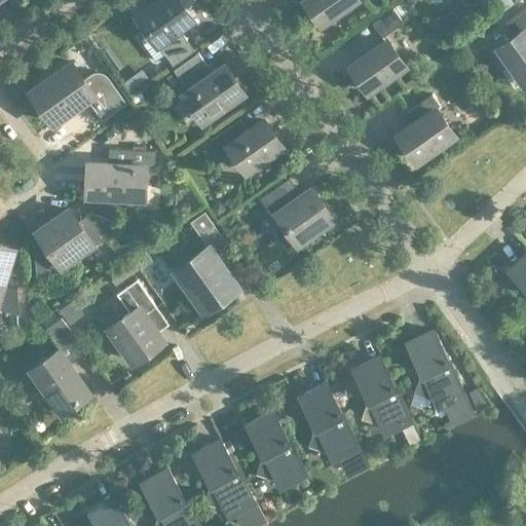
[(181,1),(179,0),(158,0),(138,14),(158,43),(167,36),(175,46),(164,52),(174,65),(194,50),(179,28),(193,19),(185,7),(184,8),(180,2),(181,1)]
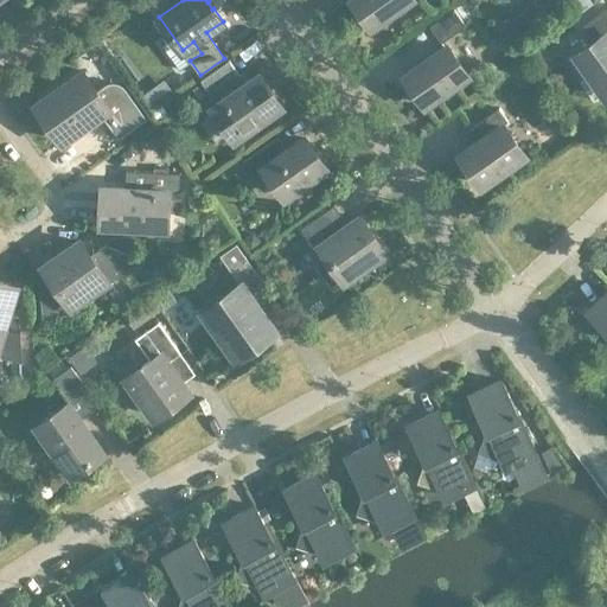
[(352,0),(371,27),(409,0),(352,0)]
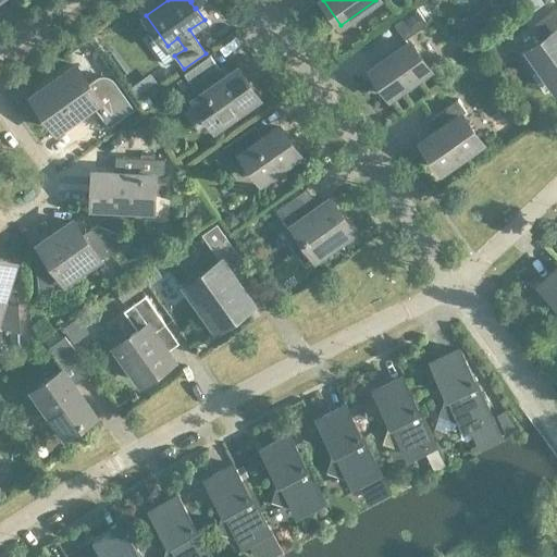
[(556,7),(534,23),(545,38),(529,50),(556,88),(556,87),(556,7)]
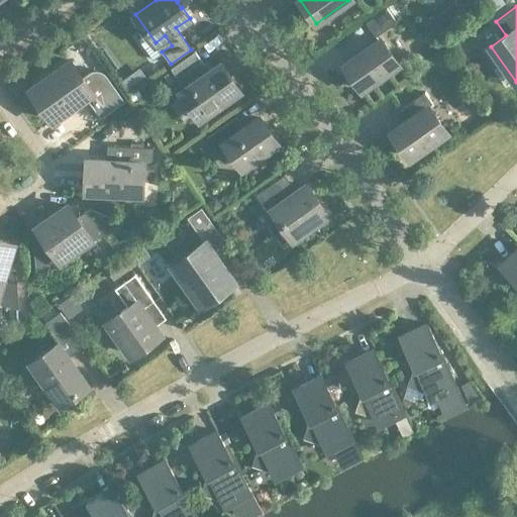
[(397,21),(387,8),(367,22),(376,36),(397,21)]
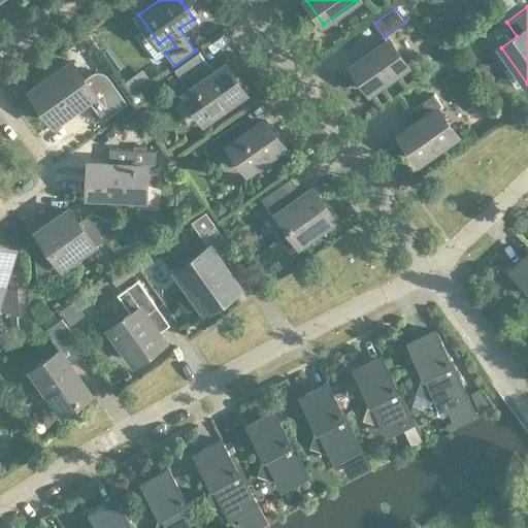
[(406,65),(389,39),(352,65),(370,91),(382,83),(386,85),(396,77),(395,73),(406,65)]
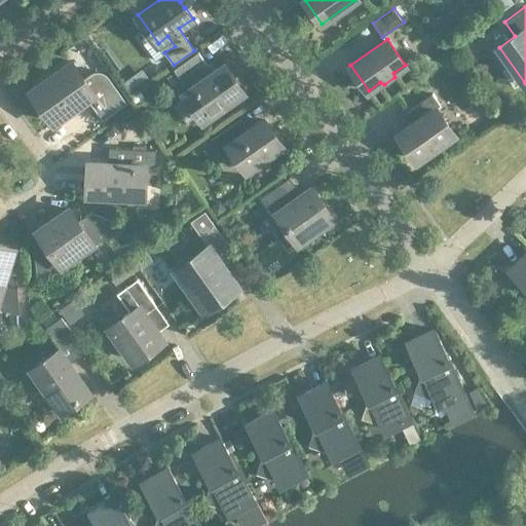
[(213,72),(198,52),(175,69),(188,89),(184,92),(203,119),(243,90),(225,64),(213,72)]
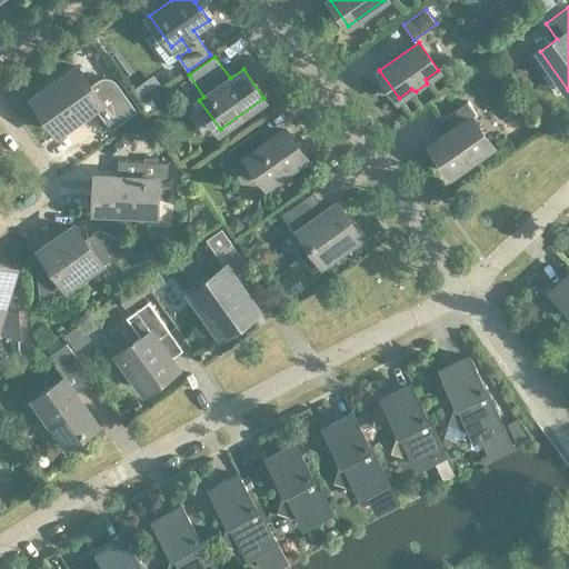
[(91,85),(78,66),(41,91),(46,98),(43,101),(43,105),(43,109),(46,112),(48,116),(50,118),(53,120),(58,120),(61,120),(66,127),(82,115),(82,112),(91,107),(93,107),(95,106),(111,130),(137,111),(117,82),(115,79),(110,78),(107,77),(102,78),(99,79),(91,85)]
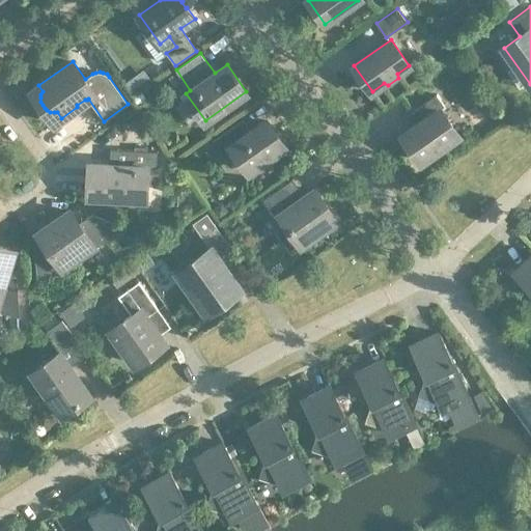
[(475,78),(468,83),(475,93),(482,88),(475,78)]
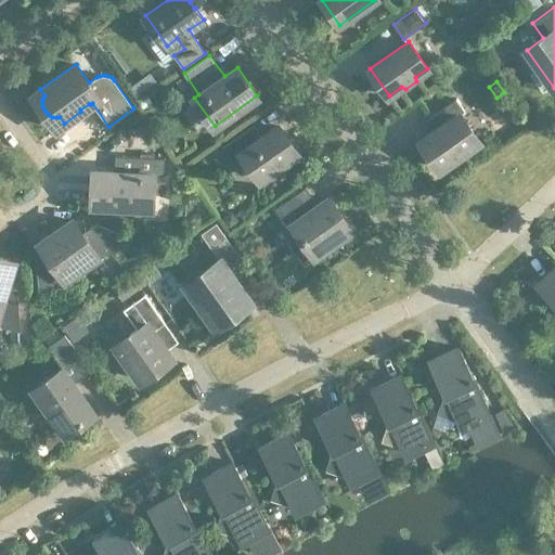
[(465,111),(456,99),(430,117),(438,128),(421,141),(440,168),(479,141),(460,114),(465,111)]
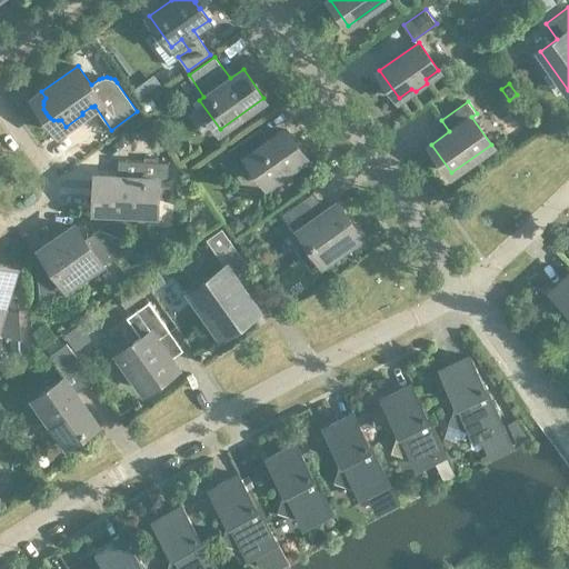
[(283,178),(285,177),(285,173),(283,172),(305,157),(286,129),(269,141),(260,128),(228,150),(241,169),(252,162),(267,183),(271,180),(272,182),(277,183),(283,178)]
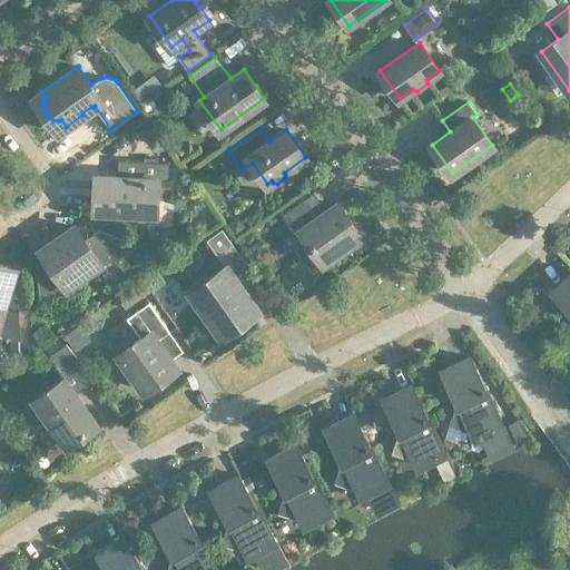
[(95,210),(134,213),(135,217),(138,220),(143,222),(147,220),(150,217),(151,214),(156,214),(157,179),(169,180),(170,161),(126,159),(125,177),(97,175),(95,210)]
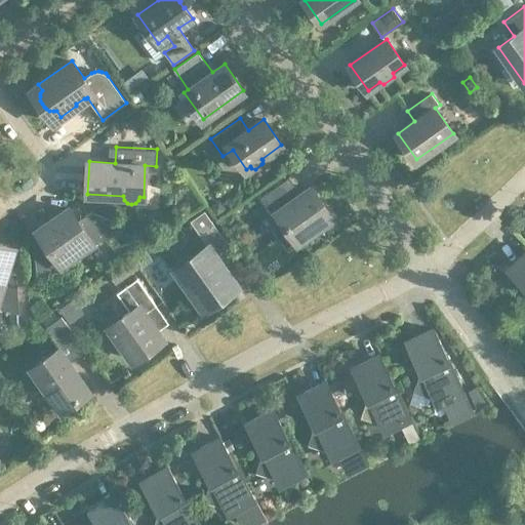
[(289,176),(260,197),(282,228),(276,233),(288,250),(333,218),(317,195),(316,196),(310,188),(299,196),(287,178),(290,176),(289,176)]
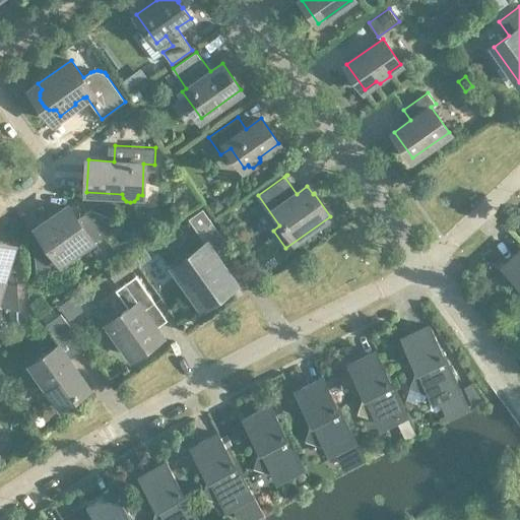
[(215,213),(225,206),(219,198),(215,197),(207,203),(215,213)]
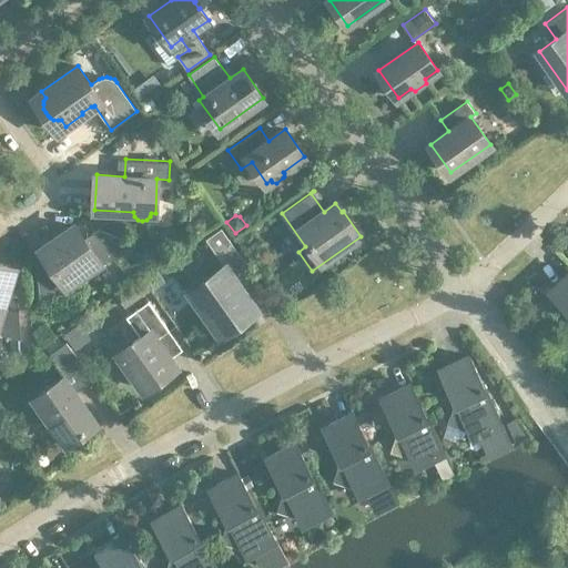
[(83,240),(74,225),(41,249),(42,250),(38,253),(41,301),(66,283),(67,285),(99,263),(101,265),(122,251),(120,247),(128,242),(132,244),(133,243),(99,229),(83,240)]
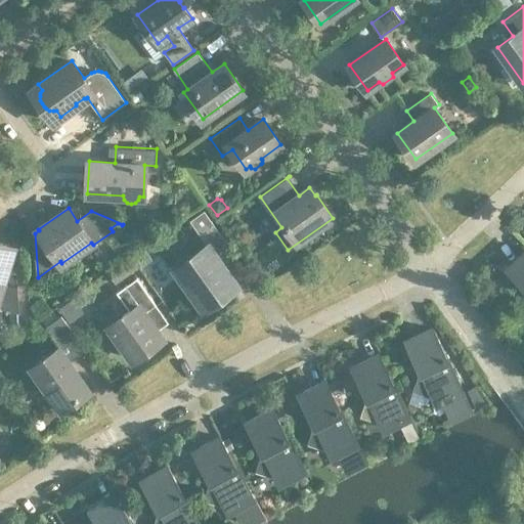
[(235,254),(205,210),(189,220),(208,246),(190,258),(187,255),(176,263),(178,266),(175,268),(186,284),(190,281),(197,290),(192,293),(204,308),(236,285),(222,263),(235,254)]
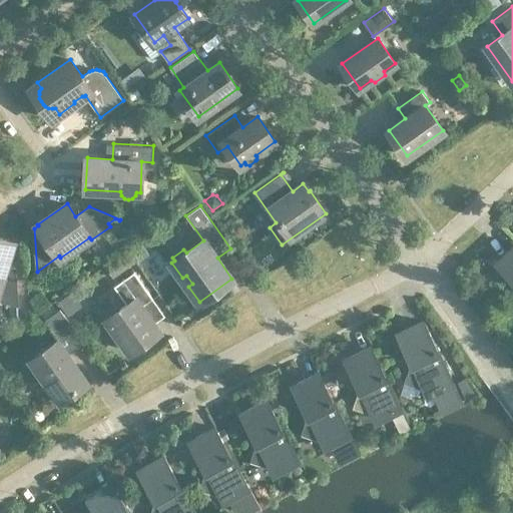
[(227,209),(218,216),(223,224),(230,219),(231,214),(227,209)]
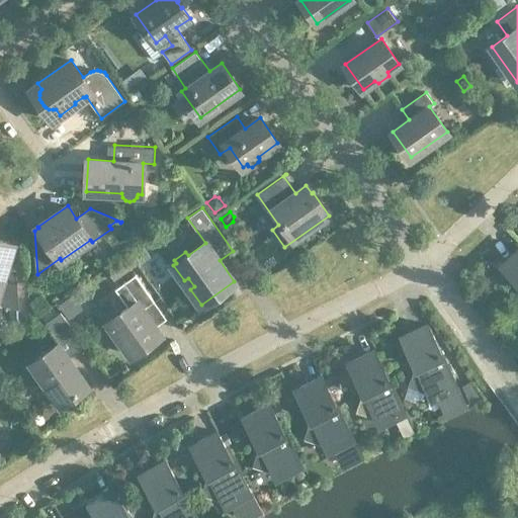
[(0,301),(16,307),(18,320),(19,320),(15,269),(13,269),(13,270),(6,268),(13,244),(0,240),(0,301)]
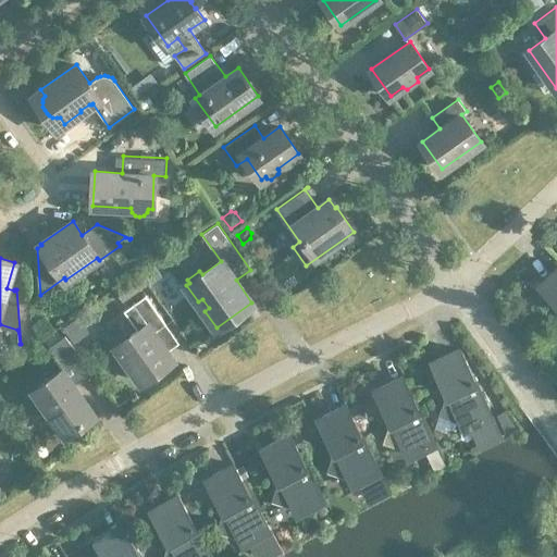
[(556,269),(541,285),(556,301),(556,269)]
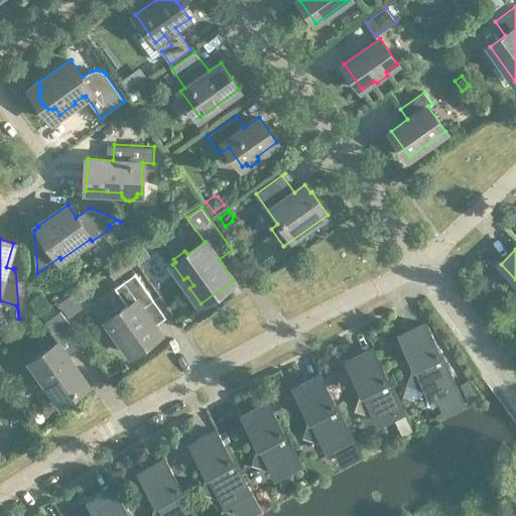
[(127,254),(107,268),(114,278),(134,264),(127,254)]
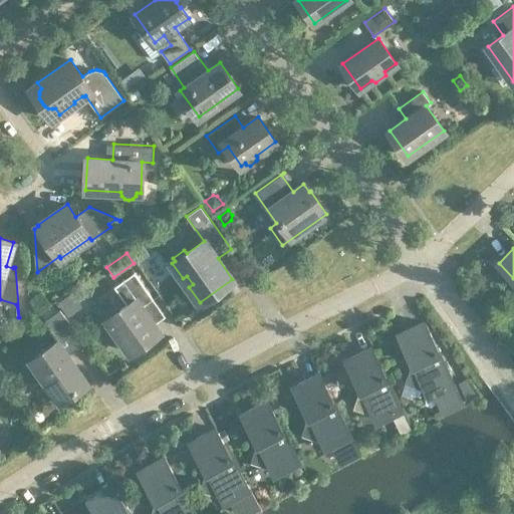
[(154,299),(135,272),(114,287),(127,305),(106,319),(130,351),(160,330),(143,306),(154,299)]
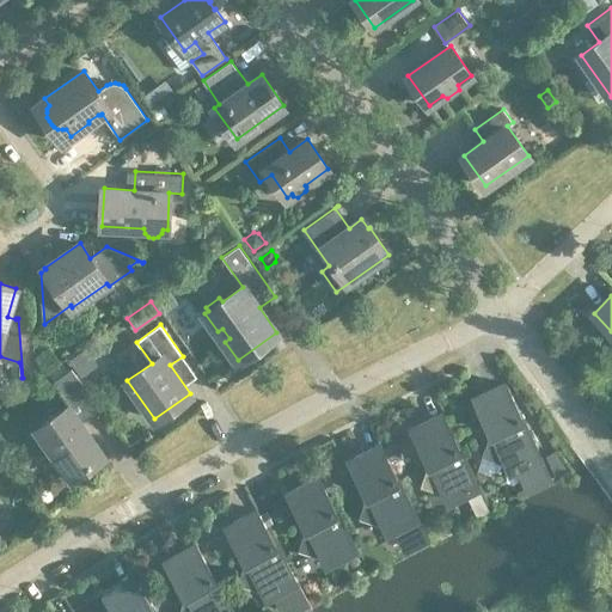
[(72,368),(54,381),(72,405),(69,407),(38,428),(40,429),(31,435),(42,450),(49,445),(72,477),(104,454),(80,422),(101,409),(72,368)]
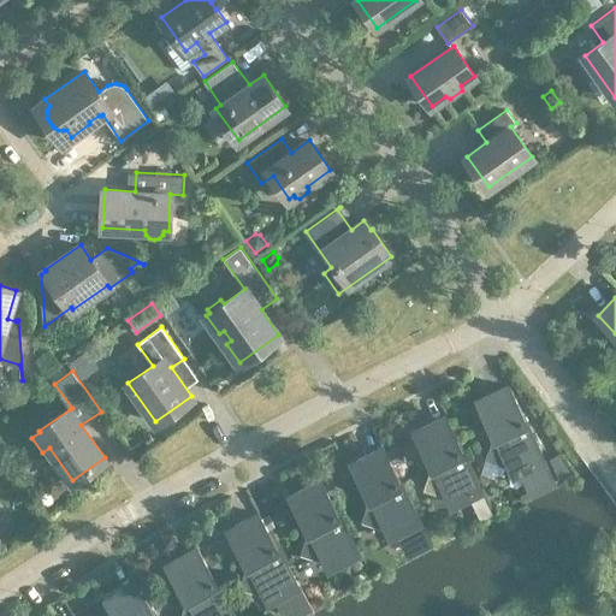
[(479,400),(486,414),(495,432),(486,458),(511,468),(514,473),(516,472),(525,487),(551,475),(509,385),(479,400)]
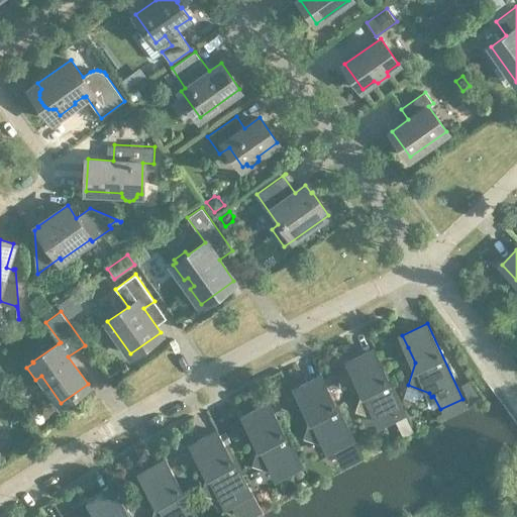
[(349,362),(363,389),(354,411),(378,419),(379,422),(404,410),(375,349),(349,362)]
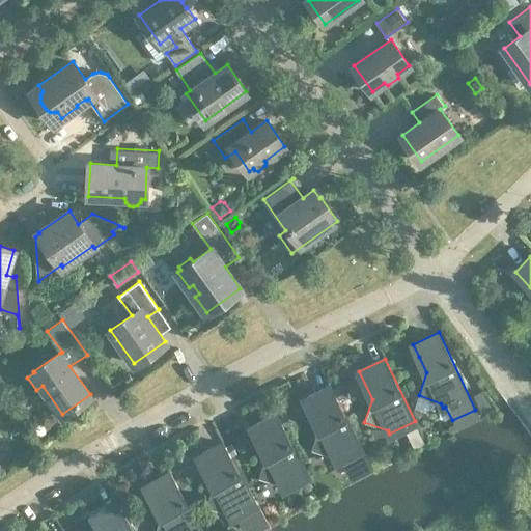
[(305,398),(319,426),(311,449),(335,457),(336,460),(339,459),(346,473),(369,462),(330,386),(305,398)]
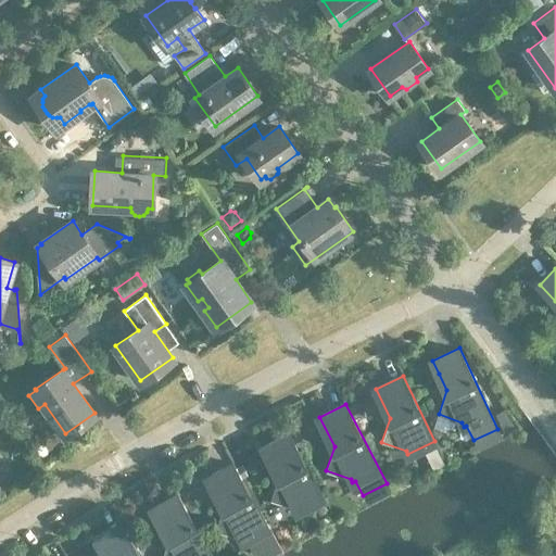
[(507,414),(501,417),(508,432),(518,428),(507,414)]
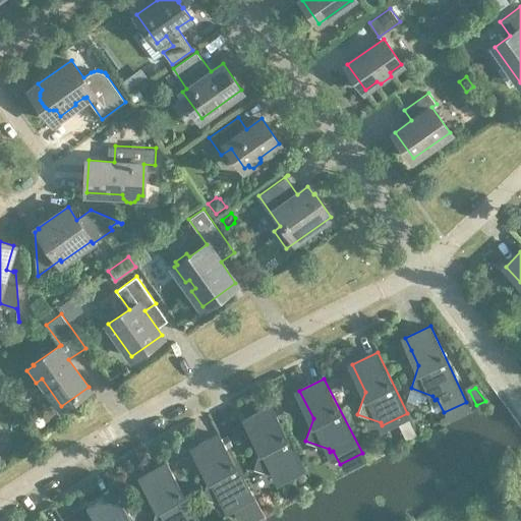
[(246,419),(262,447),(253,468),(277,476),(279,479),(303,466),(272,406),(246,419)]
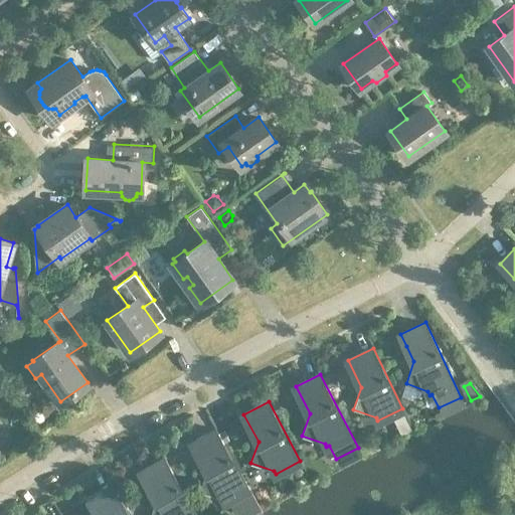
[(192,443),(207,470),(200,491),(223,499),(224,502),(227,500),(234,513),(256,501),(216,428),(192,443)]
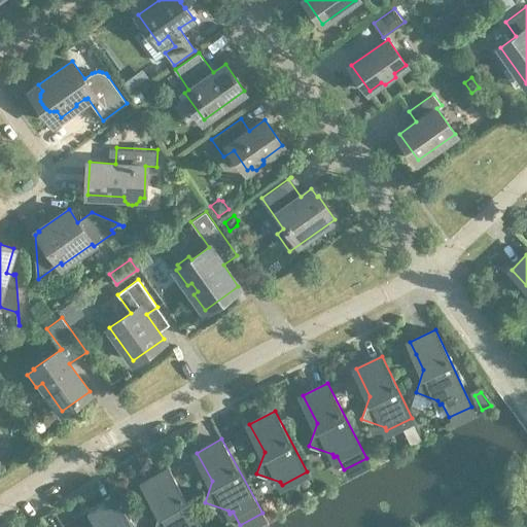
[(144,483),(160,508),(155,526),(202,526),(169,468),(144,483)]
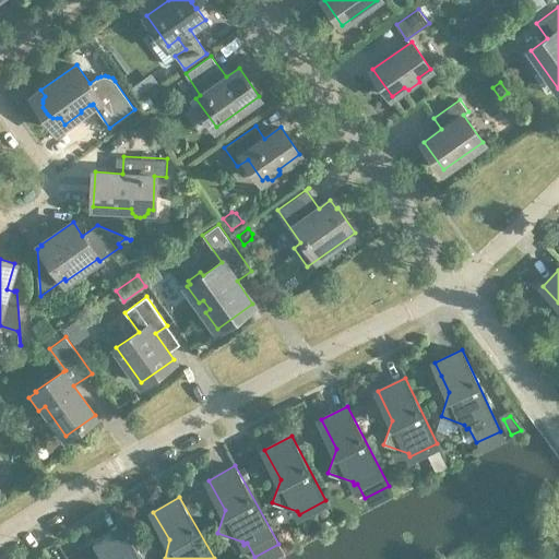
[(106,558),(142,558),(125,528),(98,544),(106,558)]
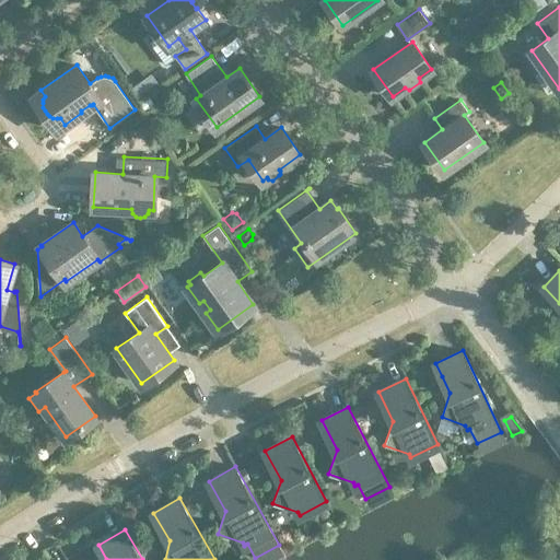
[(137,545),(141,552),(152,547),(148,539),(137,545)]
